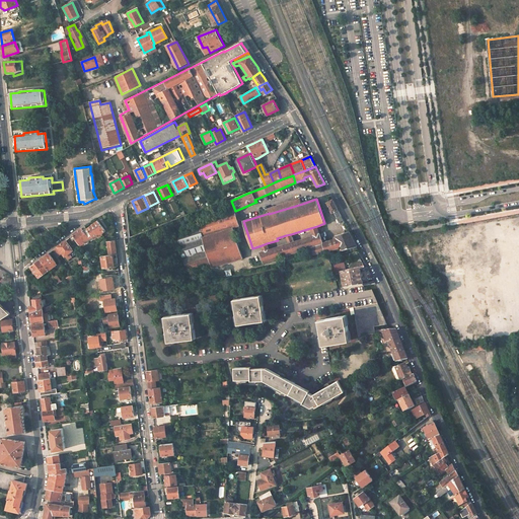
[(266,210),(267,214),(269,213),(269,214),(302,204),(300,199),(266,210)]
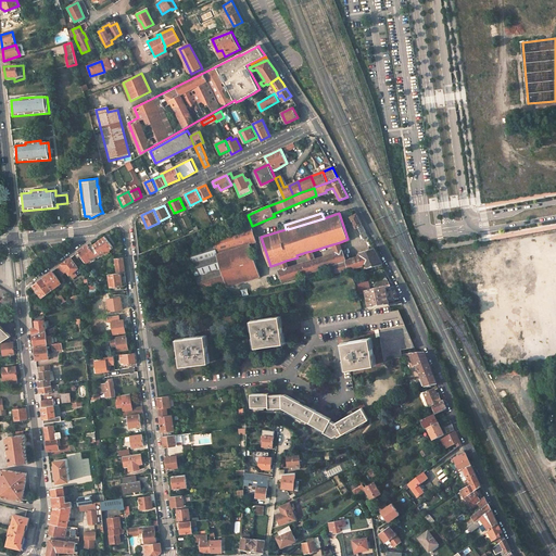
[(359,213),(352,217),(357,228),(366,225),(359,213)]
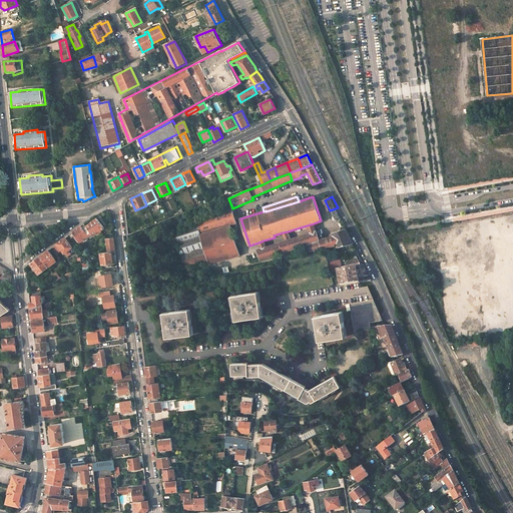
[(232,208),(196,218),(197,221),(197,223),(193,224),(174,230),(184,267),(207,260),(209,265),(240,255),(231,225),(237,223),(232,208)]
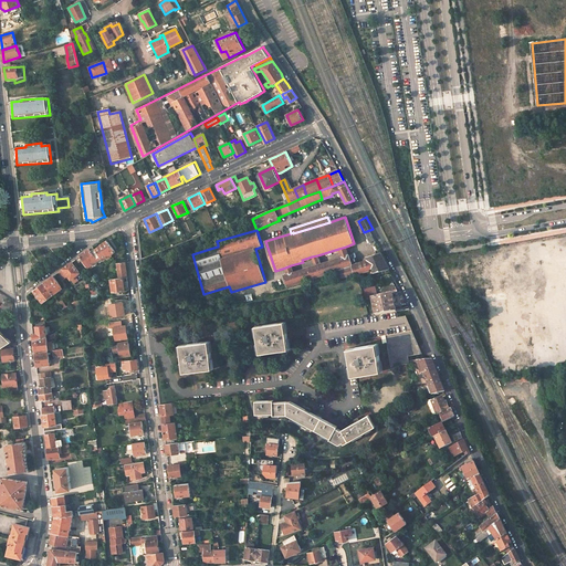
[(366,232),(370,243),(378,241),(371,230),(366,232)]
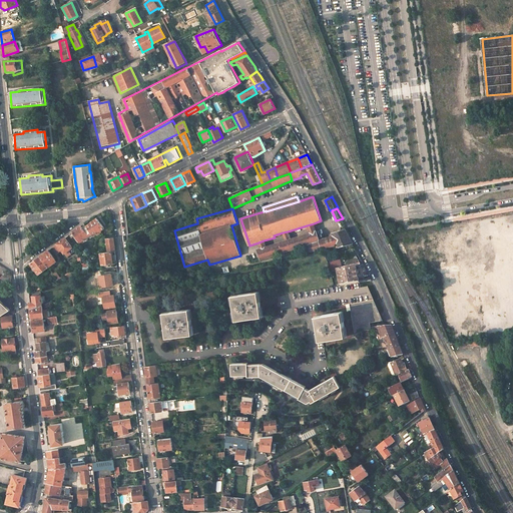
[(93,234),(94,235),(104,227),(98,218),(87,226),(93,234)]
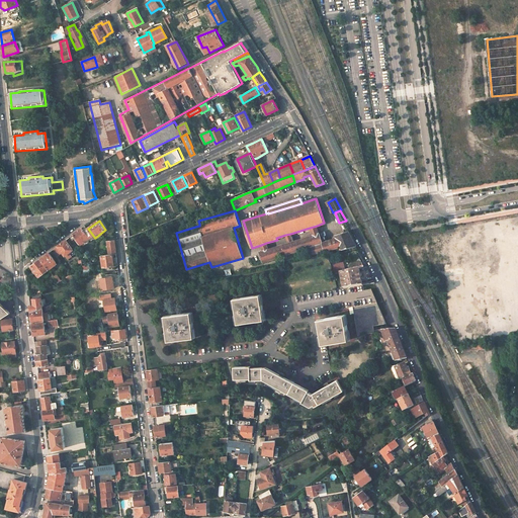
[(94,237),(88,229),(86,226),(74,235),(79,241),(78,242),(81,245),(90,239),(94,237)]
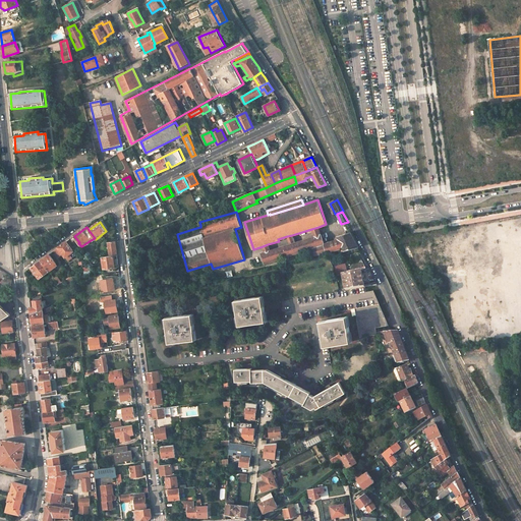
[(319,227),(311,229),(314,237),(322,235),(319,227)]
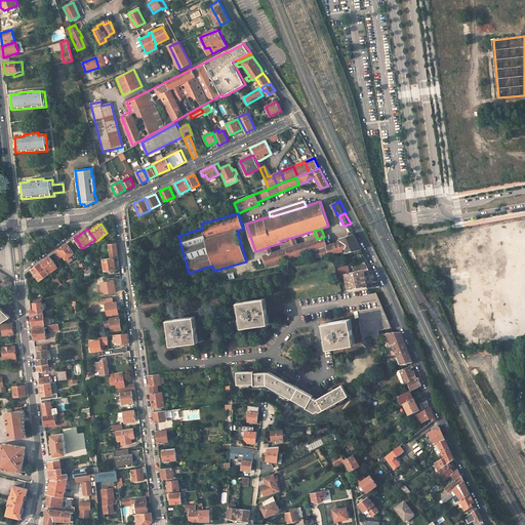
[(361,249),(354,234),(339,239),(340,242),(327,246),(325,240),(327,239),(326,236),(324,237),(317,239),(296,245),(292,246),(272,252),(267,254),(264,255),(267,266),(314,251),(316,258),(326,256),(326,257),(330,257),(329,255),(334,254),(336,260),(346,258),(345,253),(361,249)]
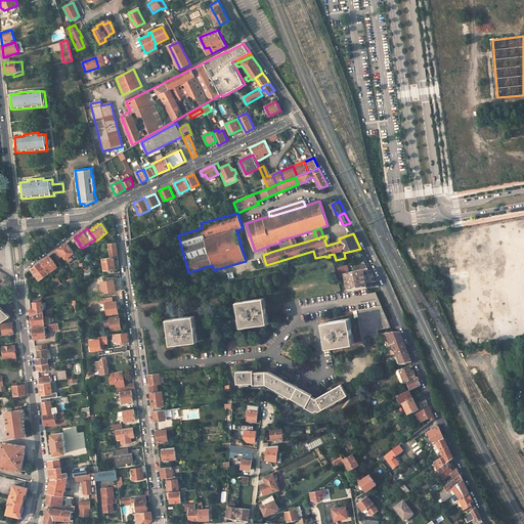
[(68,243),(58,249),(67,259),(75,253),(68,243)]
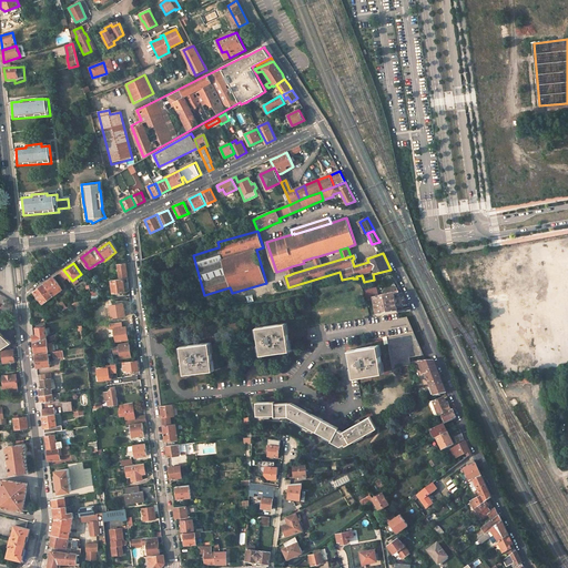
[(127,264),(119,264),(120,279),(128,277),(127,264)]
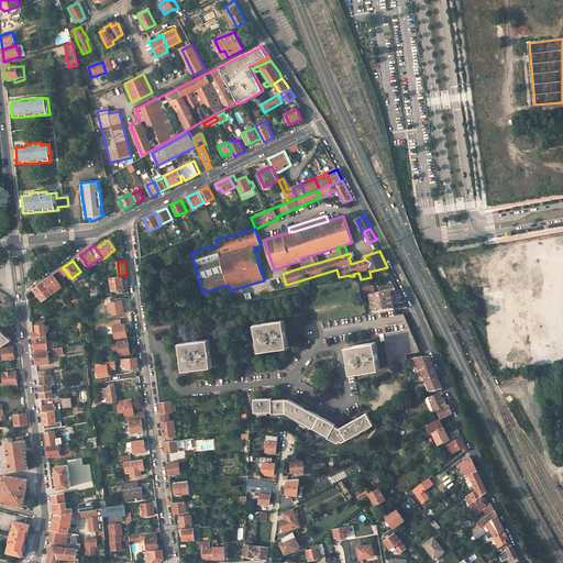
[(53,293),(62,287),(53,275),(44,282),(53,293)]
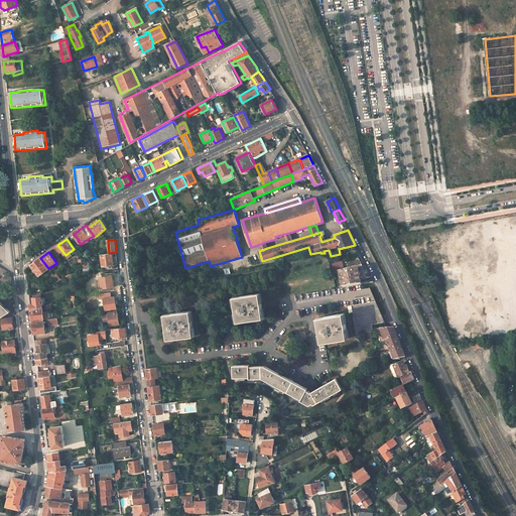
[(118,264),(116,252),(109,253),(102,254),(103,266),(118,264)]
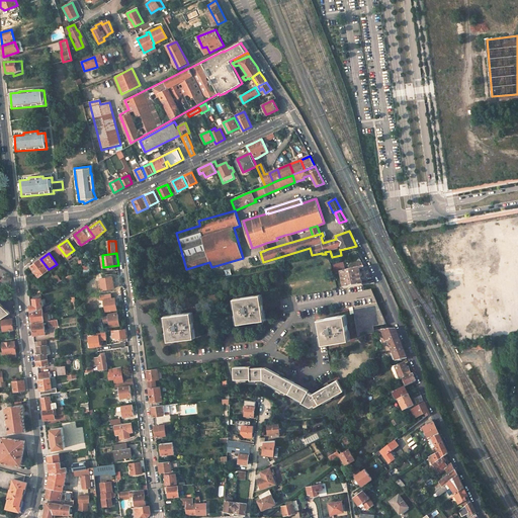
[(38,277),(49,269),(40,259),(31,266),(38,277)]
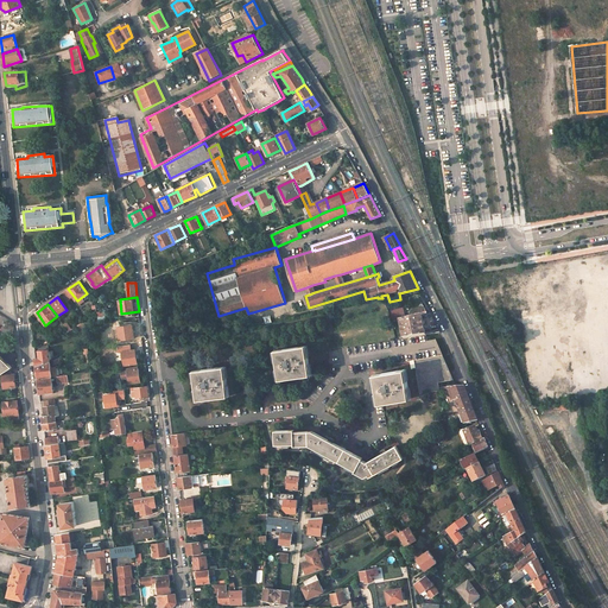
[(431,314),(400,320),(397,308),(390,310),(393,323),(400,321),(404,339),(426,335),(441,333),(436,322),(435,320),(431,314)]
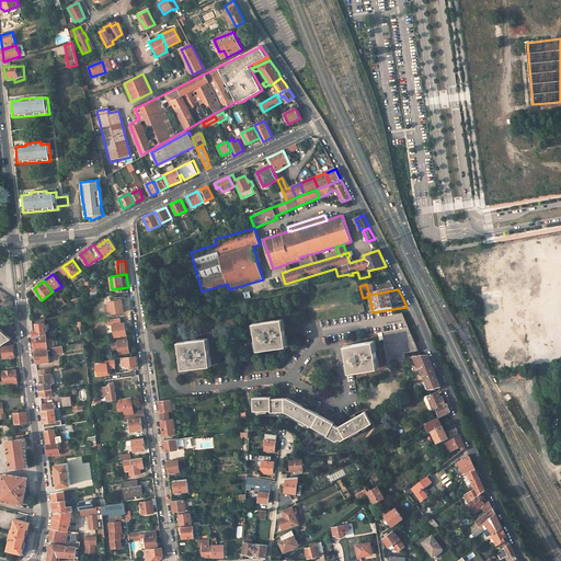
[(124,312),(123,299),(109,301),(111,313),(124,312)]
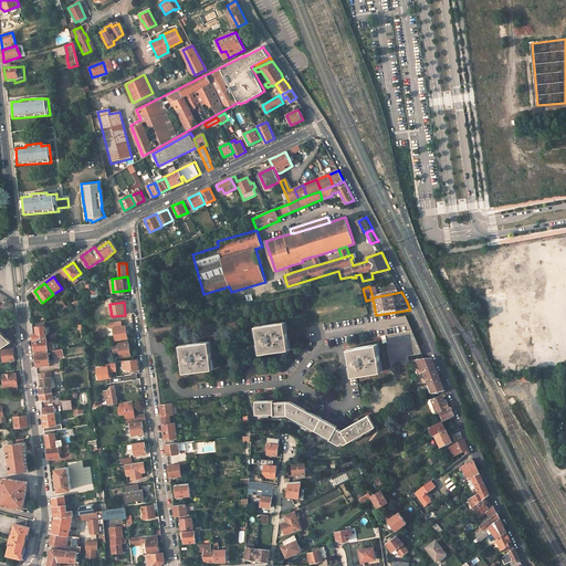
[(32,328),(38,325),(42,323),(40,318),(32,324),(32,328)]
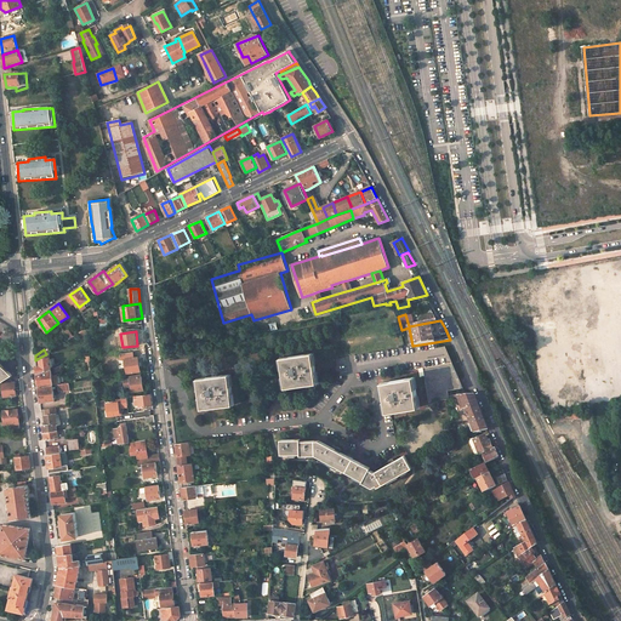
[(137,351),(124,353),(127,372),(141,371),(137,351)]
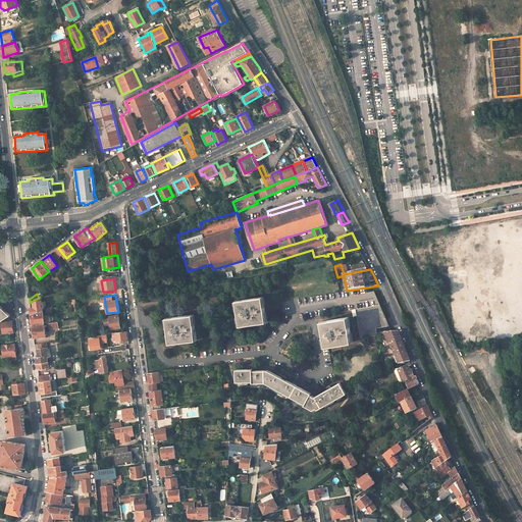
[(42,296),(39,298),(35,300),(35,307),(31,308),(32,314),(43,311),(42,296)]
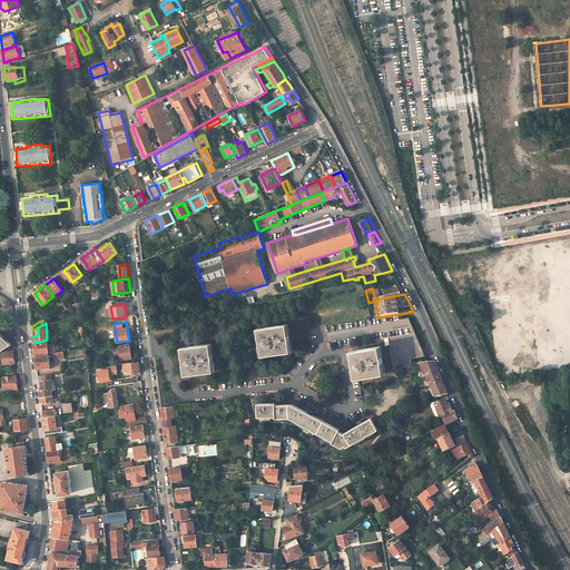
[(277,354),(292,352),(288,324),(258,328),(261,342),(263,356),(277,354)]
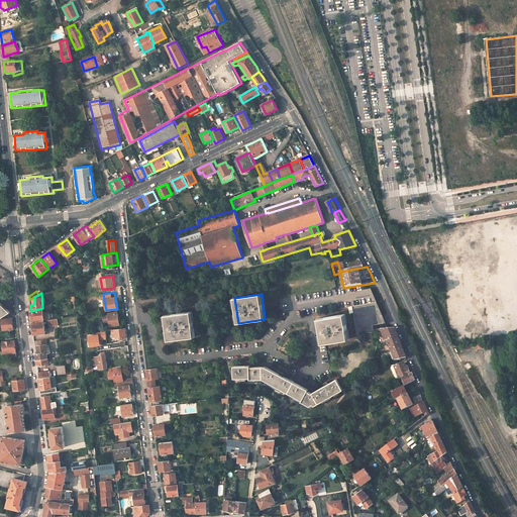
[(0,318),(1,318),(8,314),(10,312),(0,302),(0,318)]
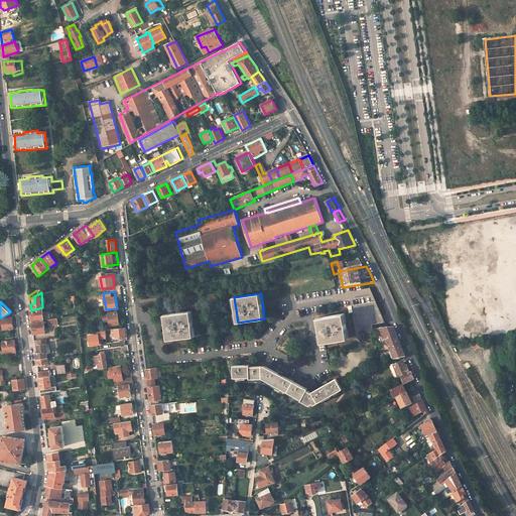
[(377,308),(376,302),(351,306),(357,334),(374,331),(373,329),(372,325),(383,323),(382,315),(379,307),(377,308)]
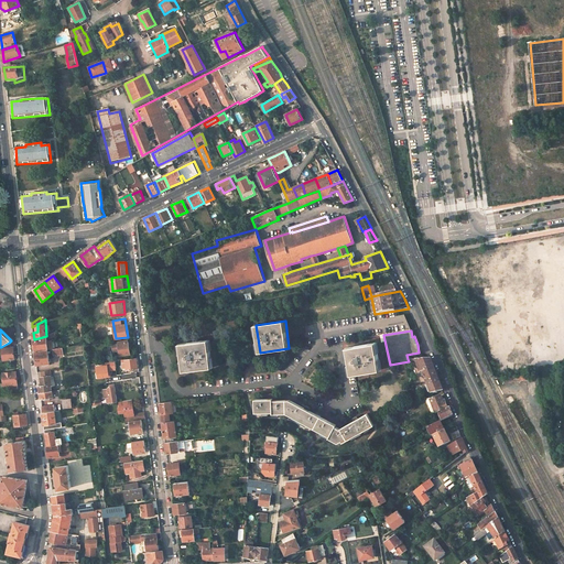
[(46,336),(34,339),(35,347),(35,351),(49,350),(46,336)]
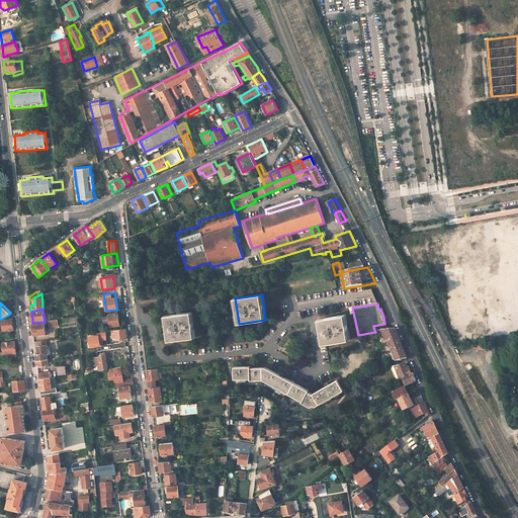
[(119,326),(118,314),(117,314),(117,313),(108,314),(108,316),(102,316),(103,323),(108,322),(109,327),(119,326)]
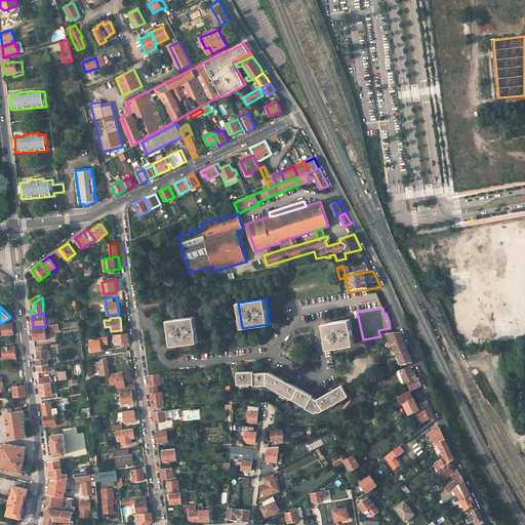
[(195,317),(168,320),(171,346),(179,345),(198,342),(195,317)]
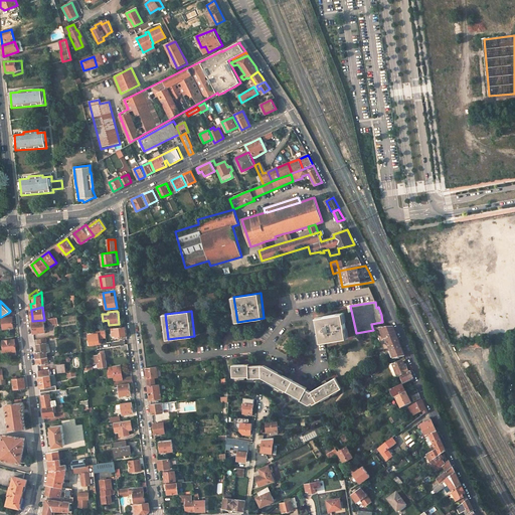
[(344,312),(317,317),(320,331),(322,342),(348,337),(344,312)]
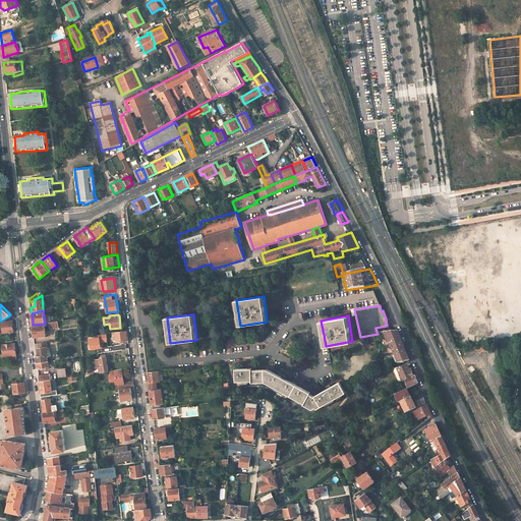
[(10,322),(8,316),(1,321),(3,334),(13,332),(12,322),(10,322)]
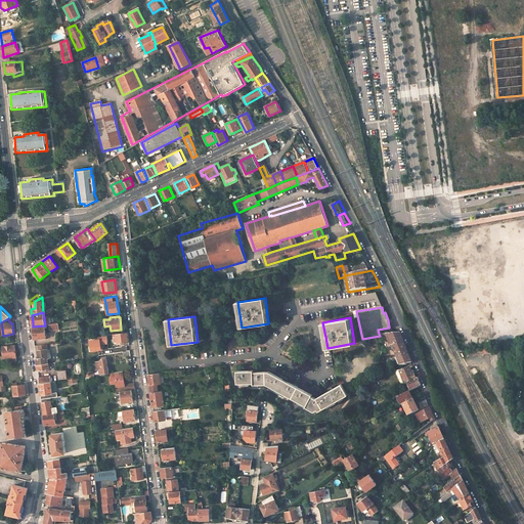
[(45,326),(33,328),(33,334),(34,340),(39,339),(39,340),(46,340),(45,329),(45,326)]
